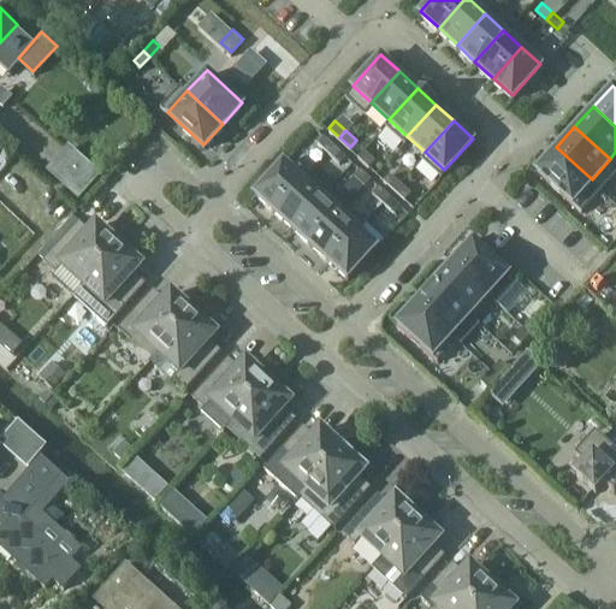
[(333,143),(324,134),(318,140),(327,149),(333,143)]
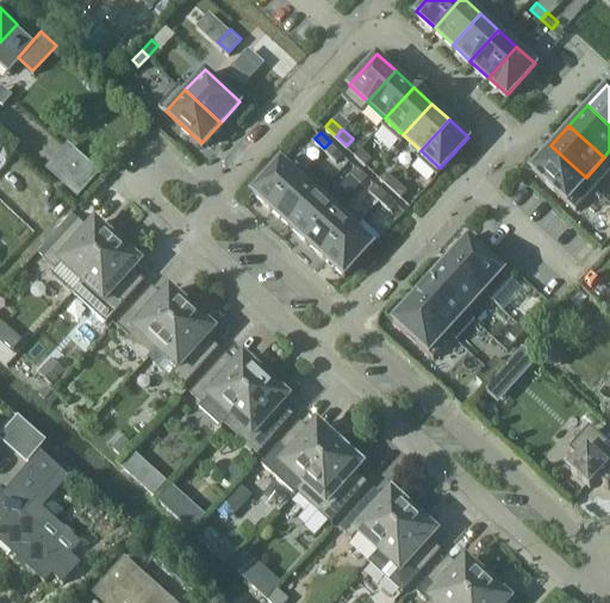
[(69,137),(48,162),(81,191),(103,166),(69,137)]
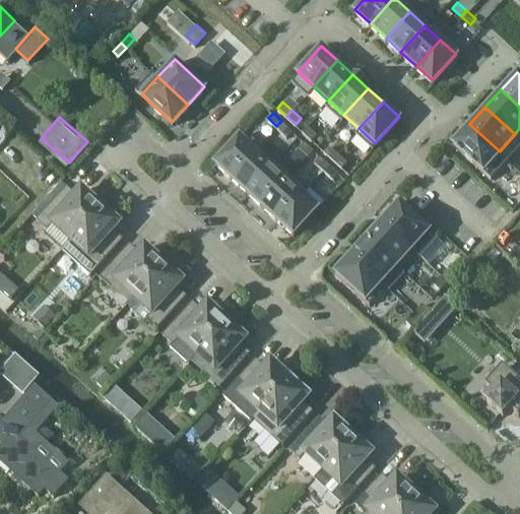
[(290,129),(281,121),(276,126),(285,134),(290,129)]
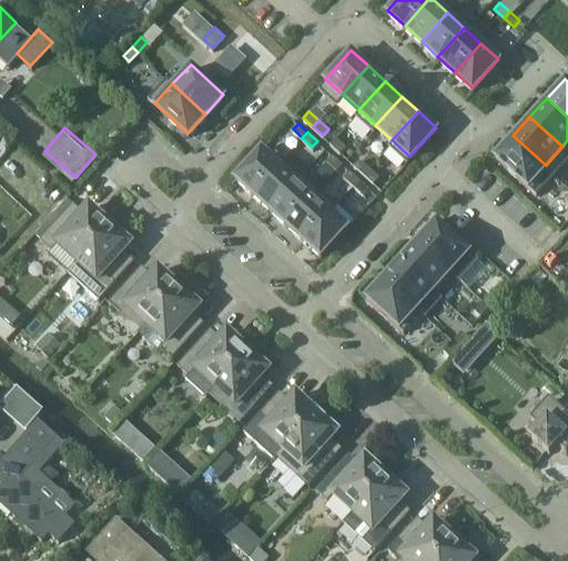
[(345,144),(335,135),(330,142),(340,150),(345,144)]
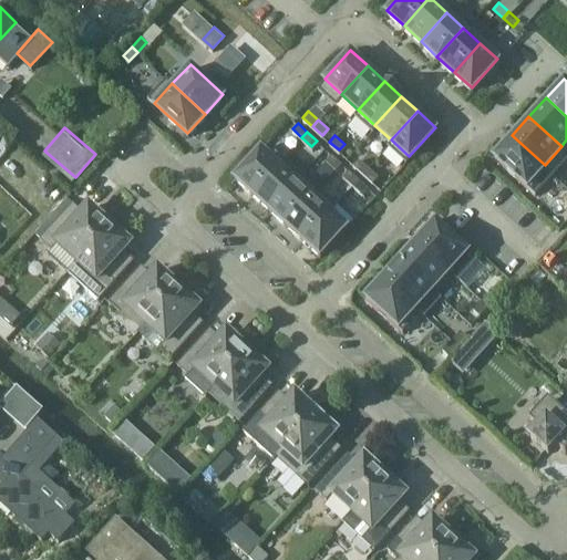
[(545,165),(512,135),(494,154),(527,185),(545,165)]
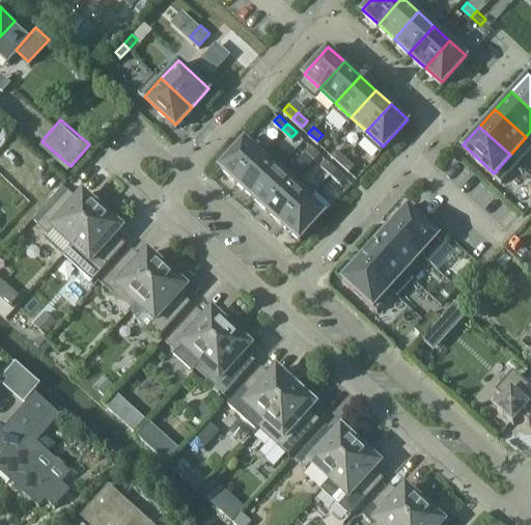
[(235,181),(260,154),(244,139),(220,165),(235,181)]
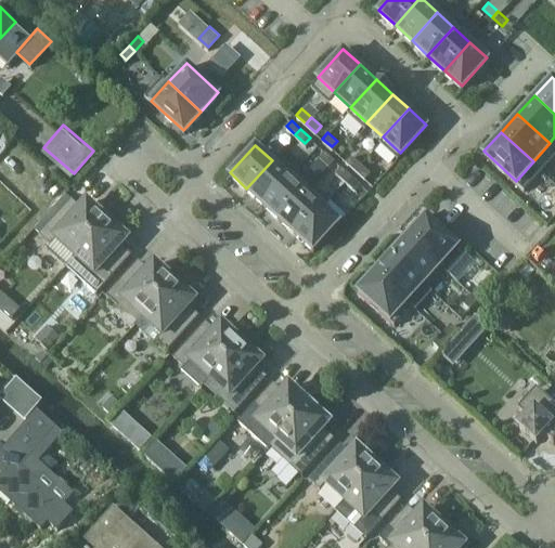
[(333,158),(324,149),(319,156),(327,165),(333,158)]
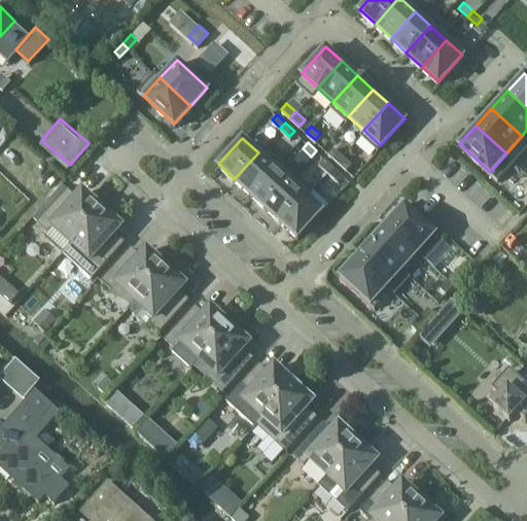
[(342,153),(334,146),(327,151),(337,160),(342,153)]
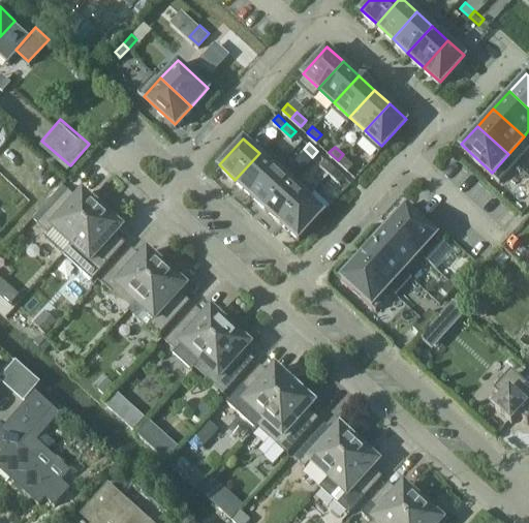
[(275,167),(259,153),(235,180),(251,193),(275,167)]
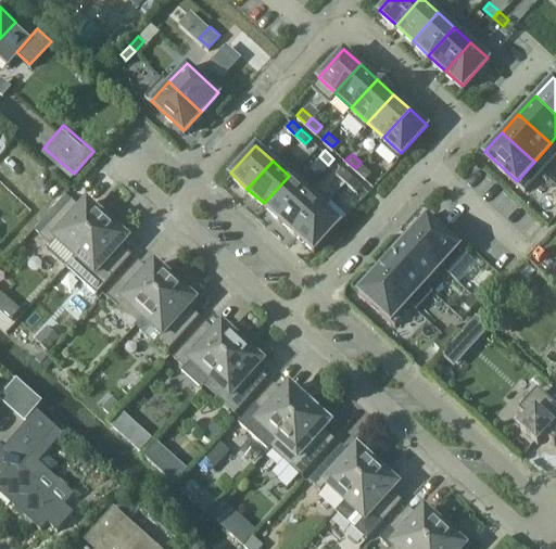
[(370,170),(361,162),(355,168),(365,177),(370,170)]
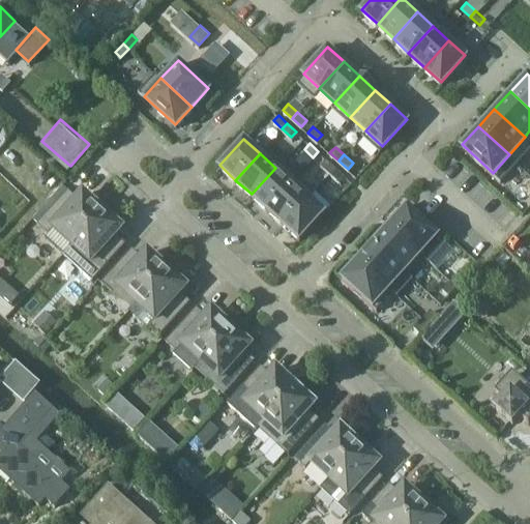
[(334,166),(325,157),(320,164),(329,172),(334,166)]
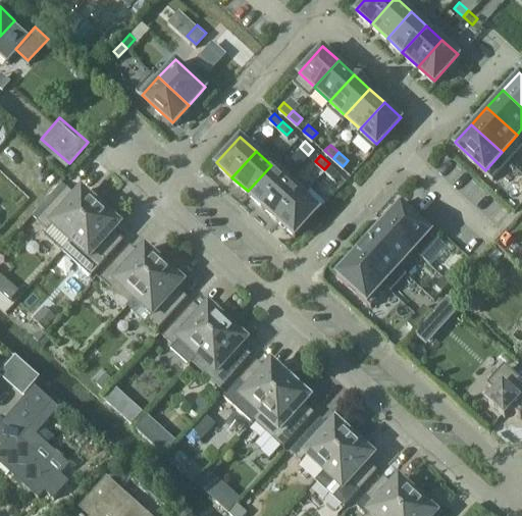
[(337,171),(329,163),(324,169),(332,177),(337,171)]
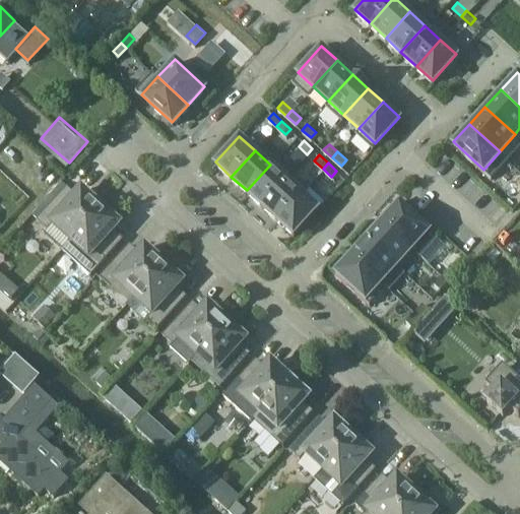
[(285,178),(270,165),(247,190),(261,204),(285,178)]
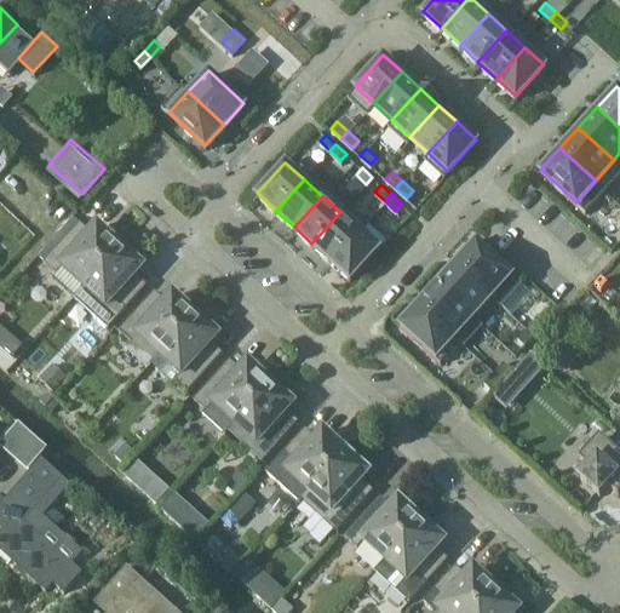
[(359,229),(340,212),(311,244),(331,261),(359,229)]
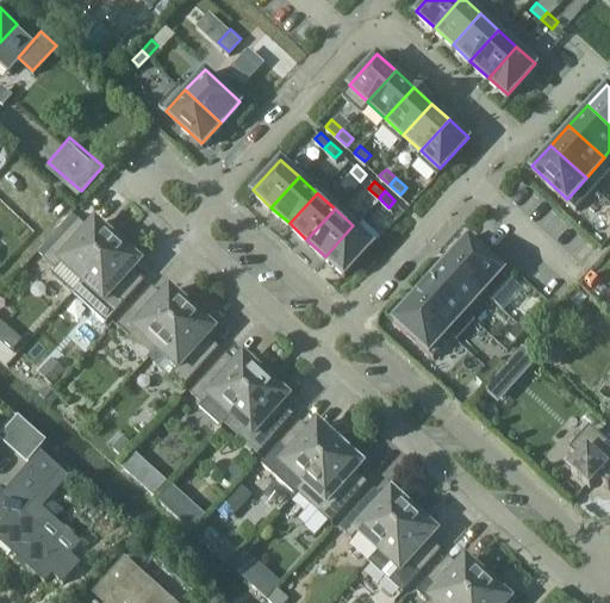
[(88,225),(78,215),(42,254),(54,265),(61,258),(82,278),(118,238),(105,227),(101,231),(93,223),(97,219),(95,218),(88,225)]
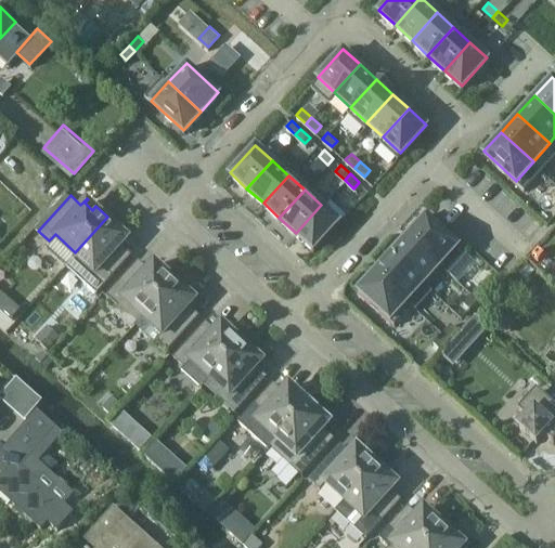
[(338,220),(321,205),(296,233),(312,248),(338,220)]
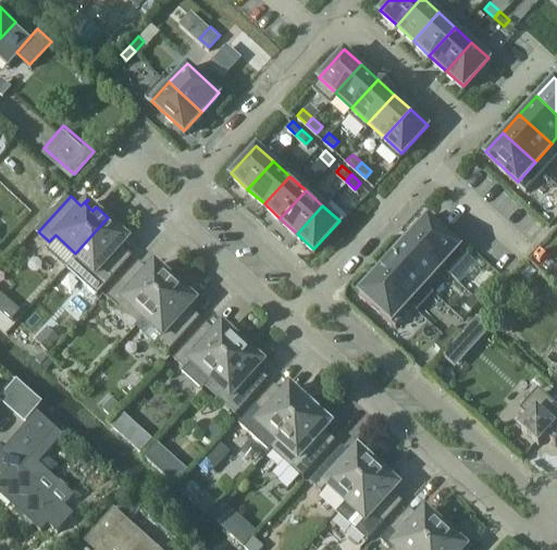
[(428,215),(409,234),(442,263),(459,245),(428,215)]
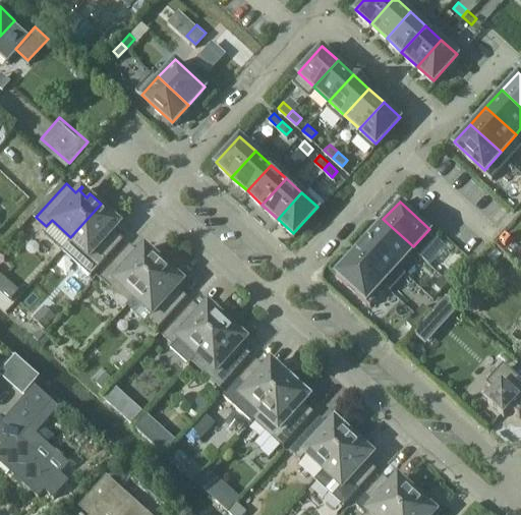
[(111,213),(101,204),(70,237),(62,246),(91,272),(105,255),(123,235),(114,227),(119,221),(118,220),(115,223),(108,217),(111,213)]
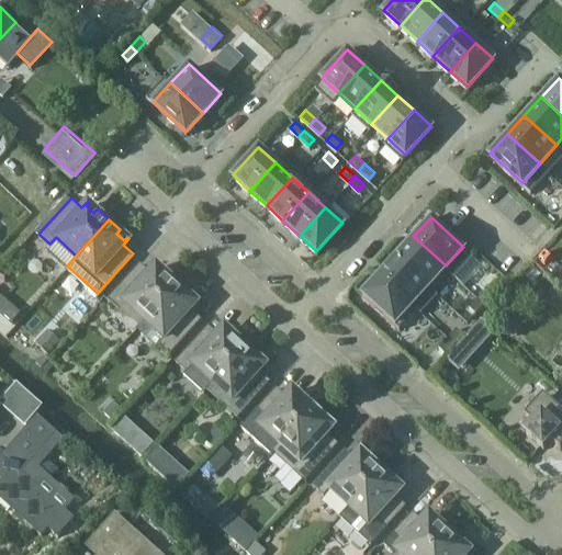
[(413,236),(396,255),(429,284),(446,265),(413,236)]
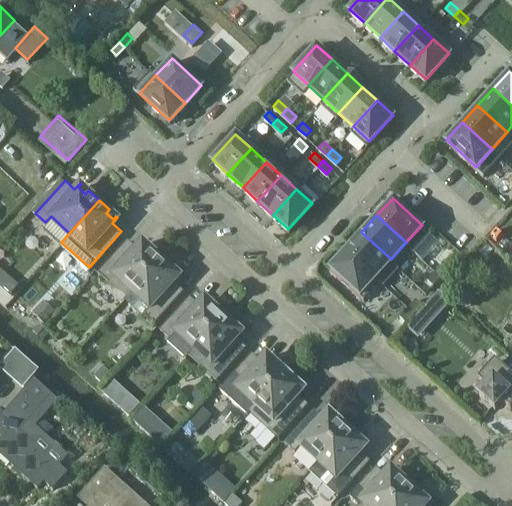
[(31,226),(23,219),(16,227),(24,234),(31,226)]
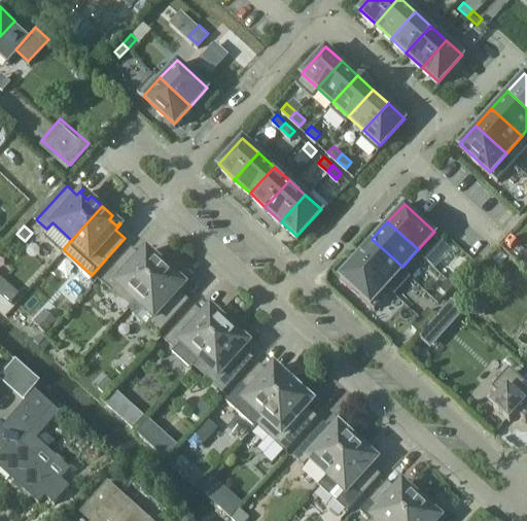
[(372,239),(355,256),(386,284),(402,267),(372,239)]
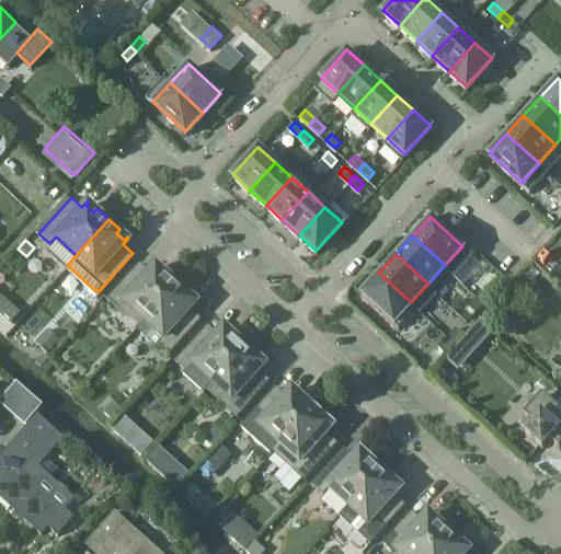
[(150,268),(139,260),(106,296),(117,306),(122,300),(142,319),(144,318),(176,281),(164,270),(161,274),(153,267),(157,263),(156,262),(150,268)]
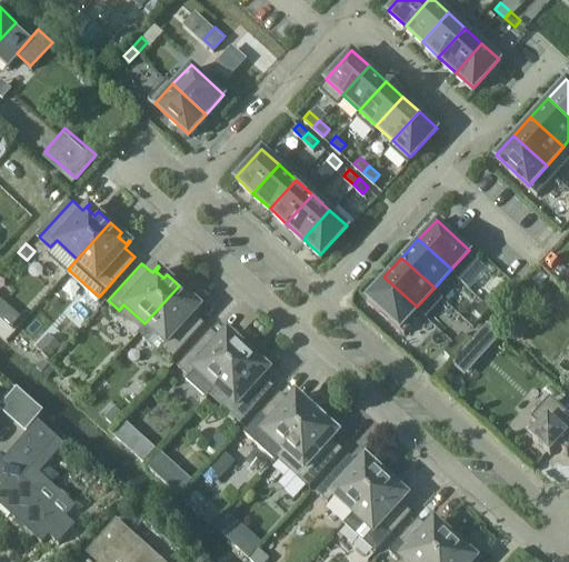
[(417,307),(383,277),(367,297),(399,327),(417,307)]
